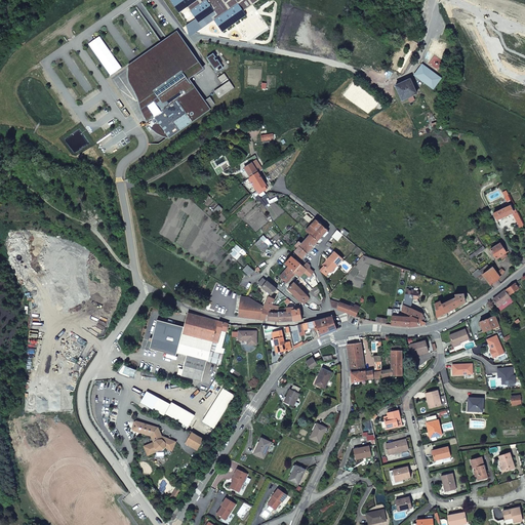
[(196,18),(187,26),(191,37),(197,33),(213,21),(223,33),(246,15),(243,11),(258,0),(169,0),(170,0),(179,13),(187,7),(196,18)]
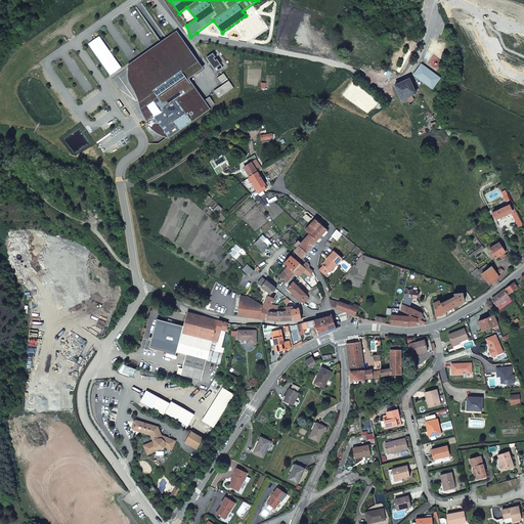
[(170,137),(216,104),(211,97),(205,101),(195,88),(193,90),(186,79),(203,67),(178,33),(165,42),(129,66),(136,78),(141,89),(137,90),(139,101),(142,101),(143,104),(143,107),(145,112),(147,115),(145,116),(154,128),(159,125),(165,130),(170,137)]
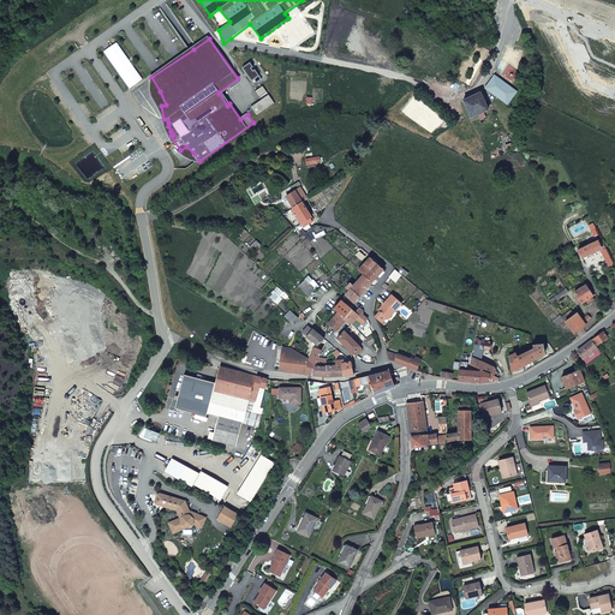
[(243,67),(255,84),(262,79),(256,70),(254,71),(252,69),(255,66),(251,61),(243,67)]
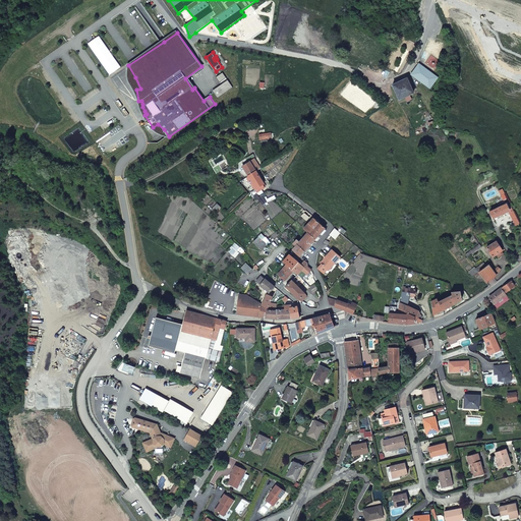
[(438,77),(422,66),(419,64),(412,74),(414,76),(430,88),(438,77)]
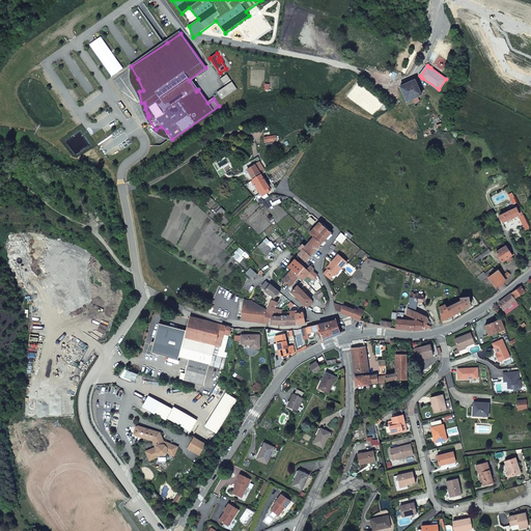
[(422,94),(415,80),(400,86),(408,102),(422,94)]
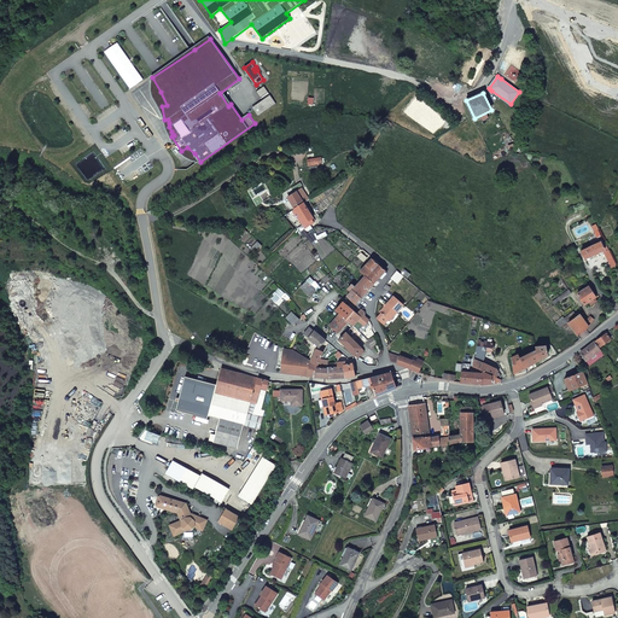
[(295,209),(304,203),(295,187),(285,193),(295,209)]
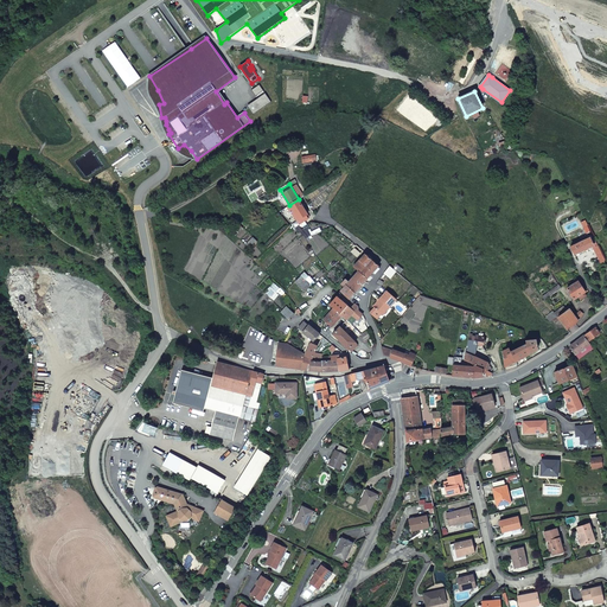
[(308,215),(299,199),(289,205),(291,208),(294,212),(292,213),(296,221),(299,223),(299,224),(308,218),(307,215),(308,215)]
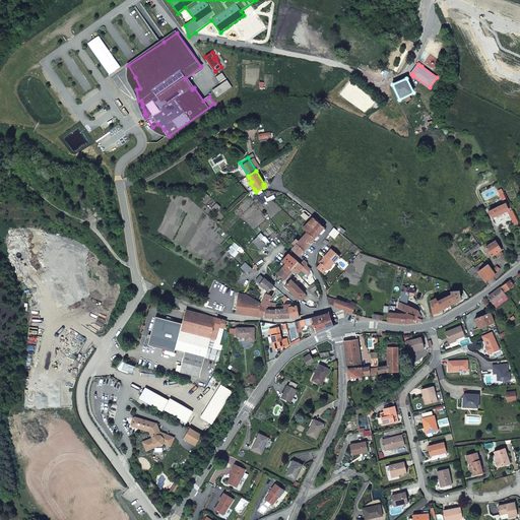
[(489,211),(492,218),(508,211),(515,225),(519,223),(509,204),(506,205),(506,203),(489,211)]
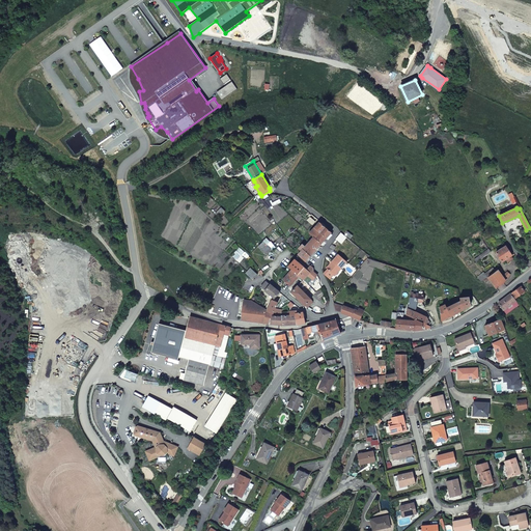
[(328,227),(323,223),(322,224),(319,222),(314,227),(327,239),(332,232),(327,228),(328,227)]
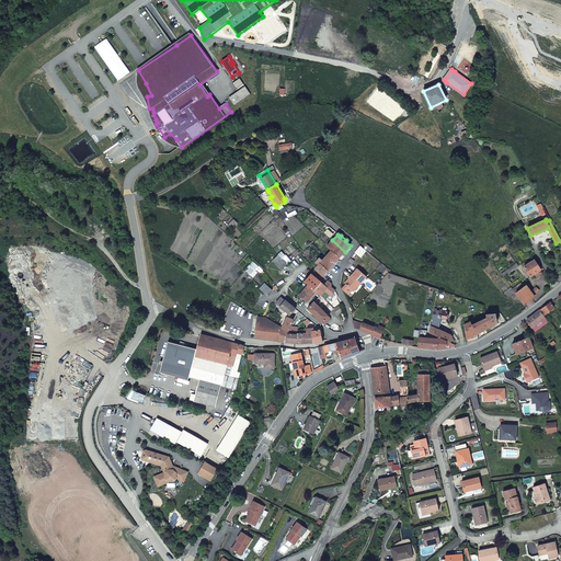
[(345,252),(332,240),(327,247),(330,250),(340,258),(345,252)]
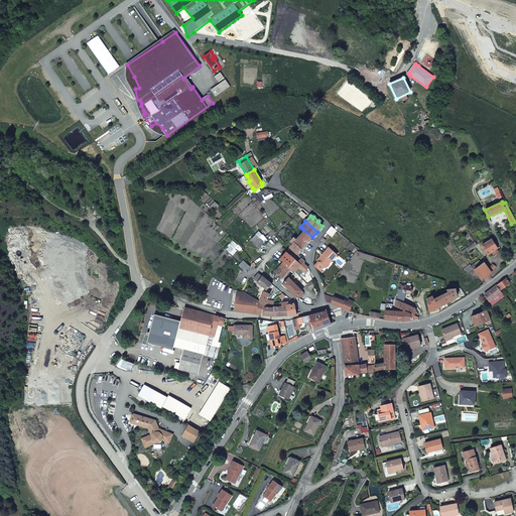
[(303,231),(300,236),(307,242),(312,237),(303,230),(302,231),(303,231)]
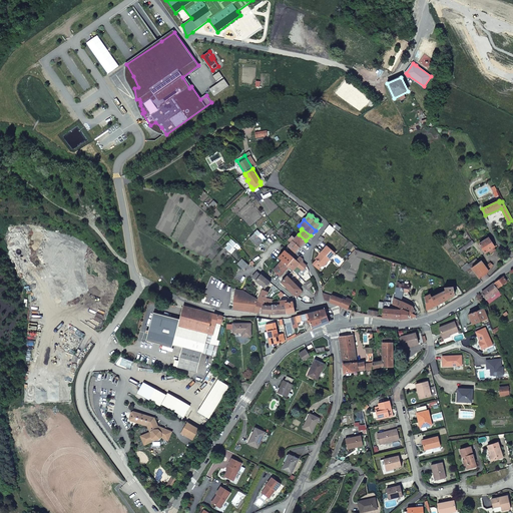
[(254,233),(249,238),(258,245),(262,240),(254,233)]
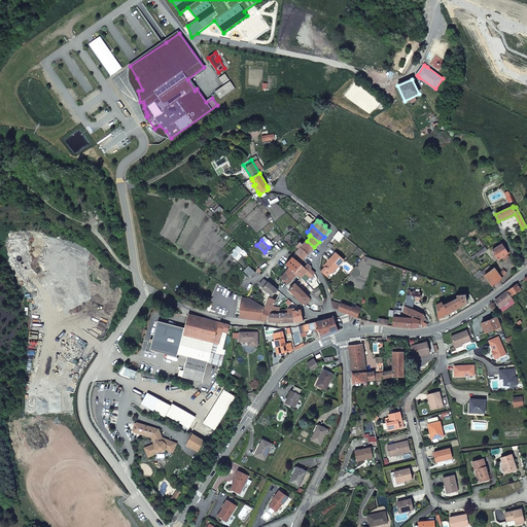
[(314,247),(307,241),(303,245),(301,243),(296,247),(299,249),(295,253),(303,259),(314,247)]
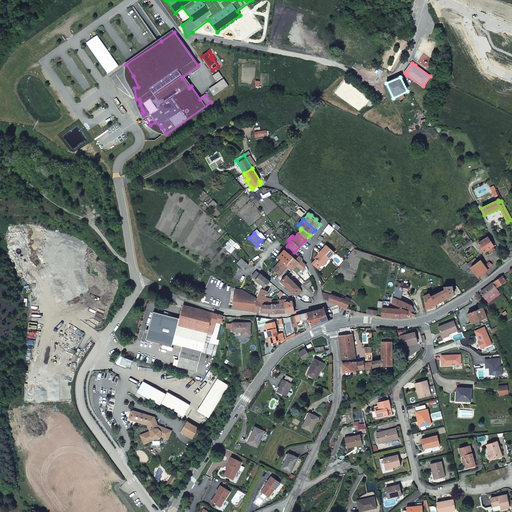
[(484,253),(488,250),(493,247),(494,247),(488,237),(478,243),(484,253)]
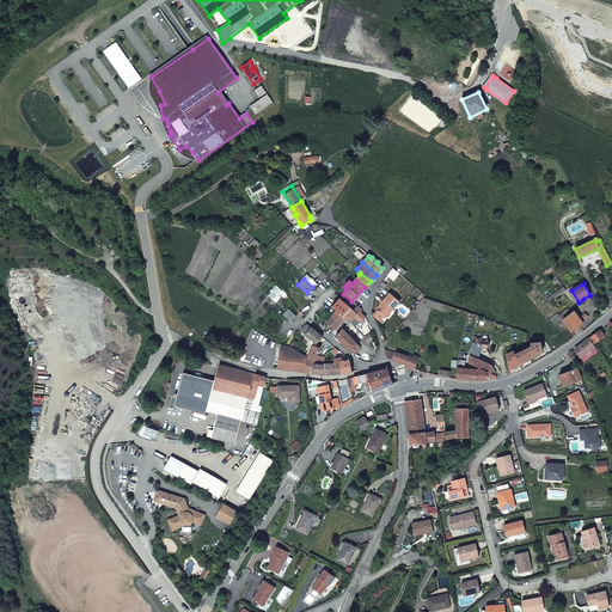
[(287,295),(276,285),(273,289),(274,291),(269,297),(273,300),(279,294),(283,299),(287,295)]
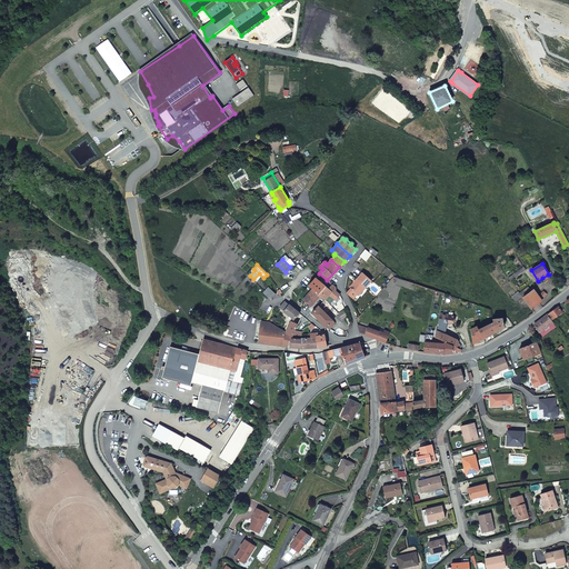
[(511,281),(526,270),(523,267),(509,278),(511,281)]
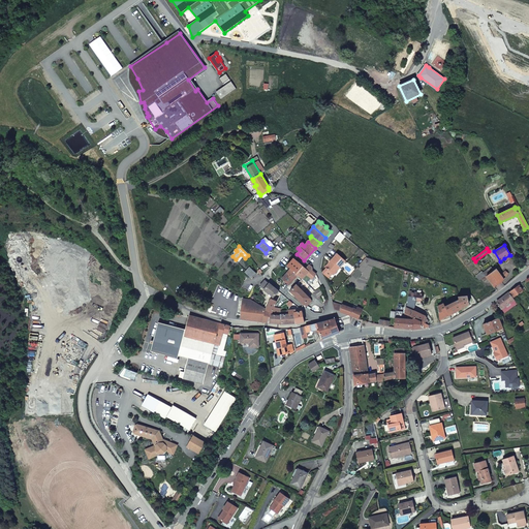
[(339,268),(345,260),(337,253),(325,267),(327,268),(322,272),(329,277),(333,273),(338,267),(339,268)]
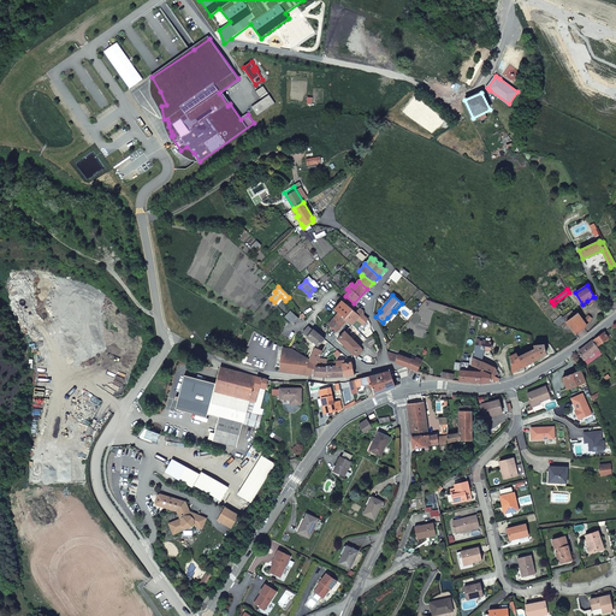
[(342,301),(335,308),(339,313),(348,320),(353,324),(357,318),(365,325),(368,319),(363,315),(363,311),(360,308),(356,313),(342,301)]
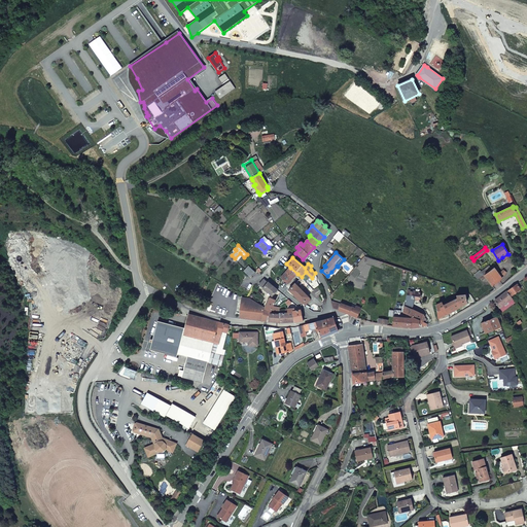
[(489,266),(482,272),(484,275),(493,286),(502,279),(507,273),(503,270),(499,275),(493,267),(491,268),(489,266)]
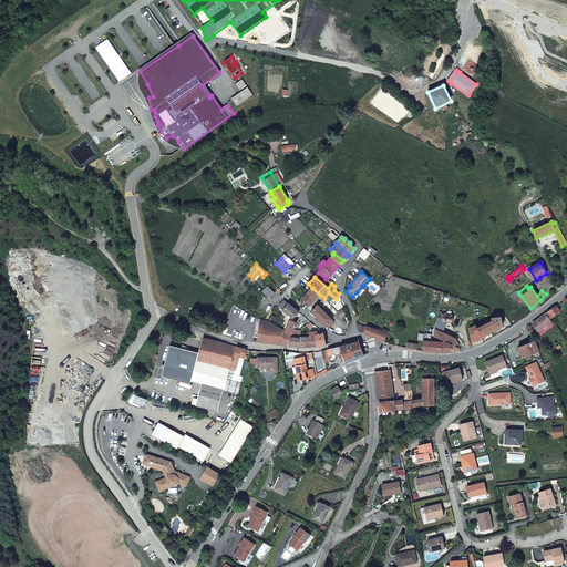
[(263,292),(269,298),(274,292),(268,287),(263,292)]
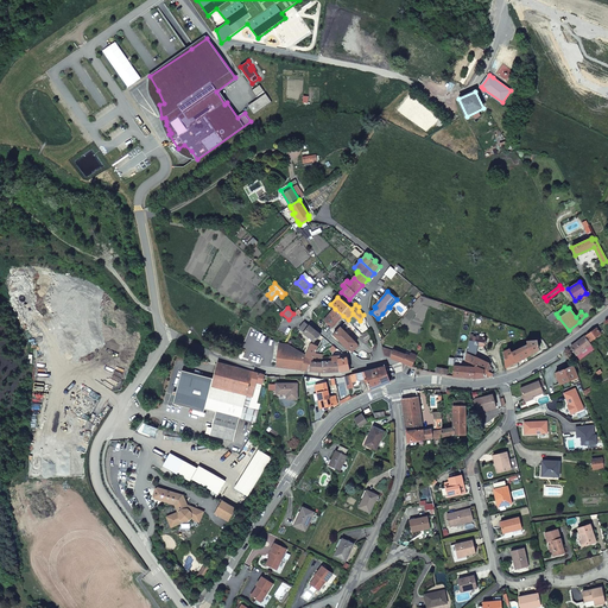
[(343,316),(335,309),(324,320),(333,327),(343,316)]
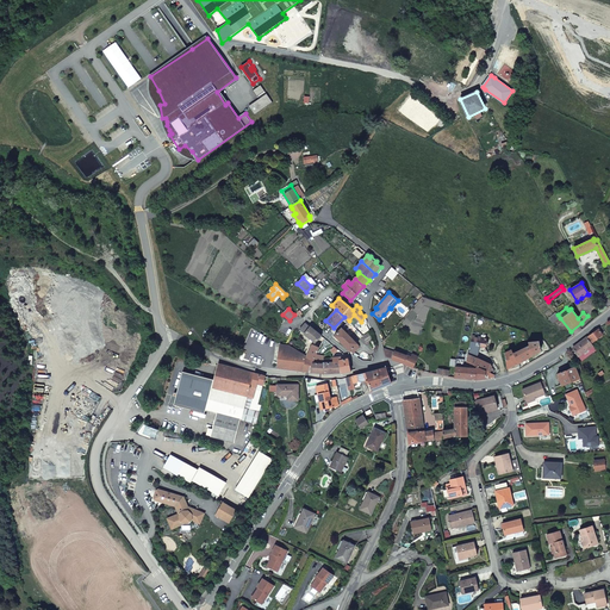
[(558,315),(555,313),(549,318),(553,323),(560,318),(558,315)]
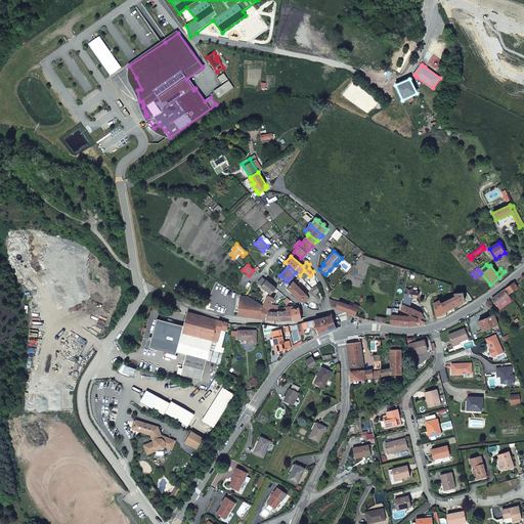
[(262,277),(258,284),(271,294),(275,289),(262,277)]
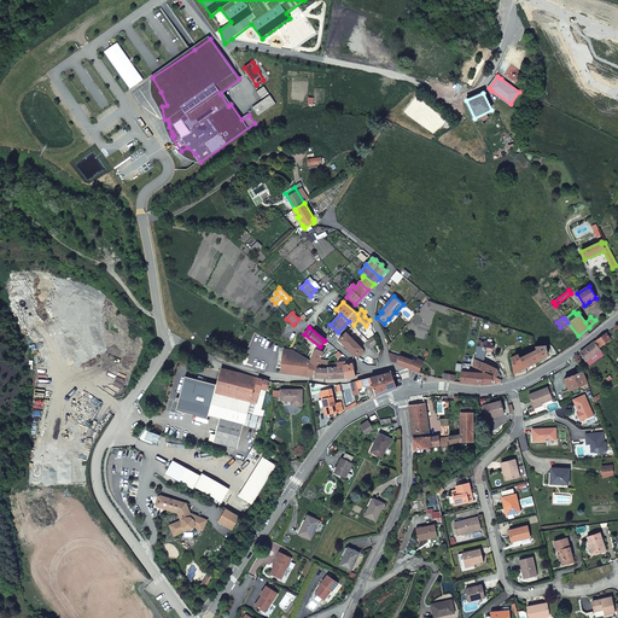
[(347,332),(339,339),(355,356),(362,349),(347,332)]
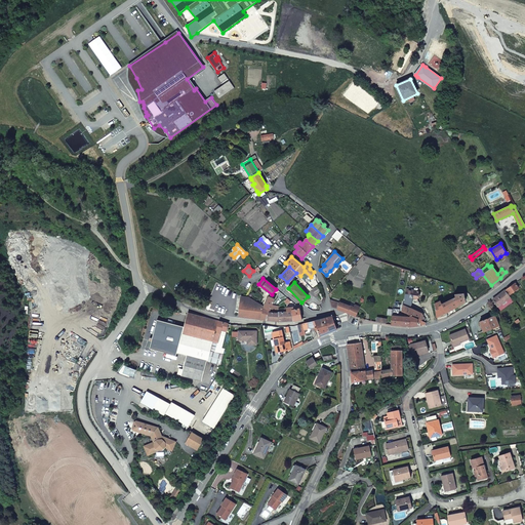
[(515,283),(507,290),(510,294),(519,288),(515,283)]
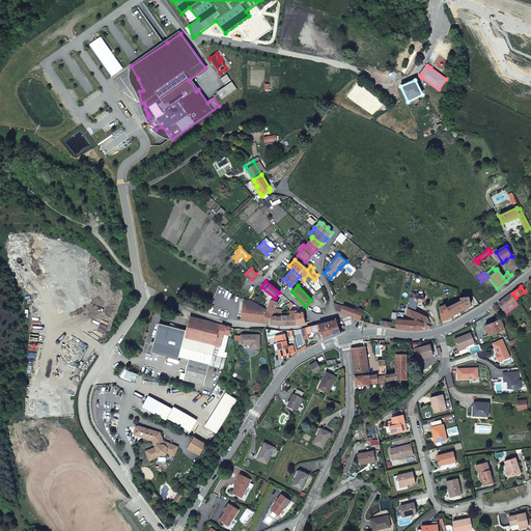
[(423,295),(411,291),(408,308),(415,311),(417,301),(422,302),(423,295)]
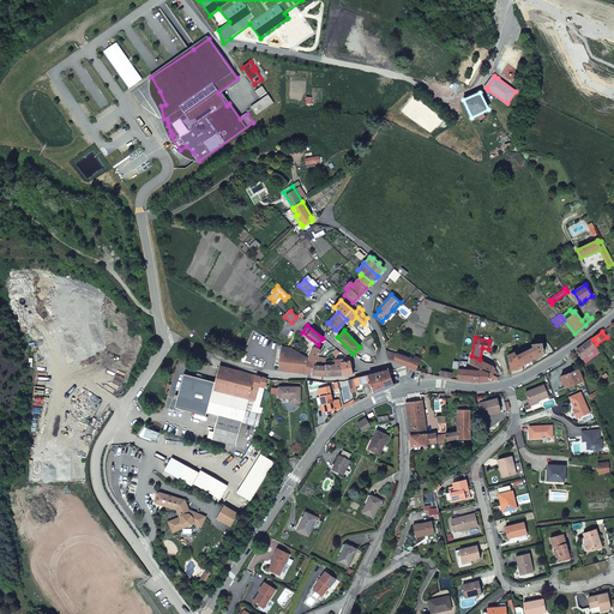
[(591,339),(577,350),(582,359),(597,348),(591,339)]
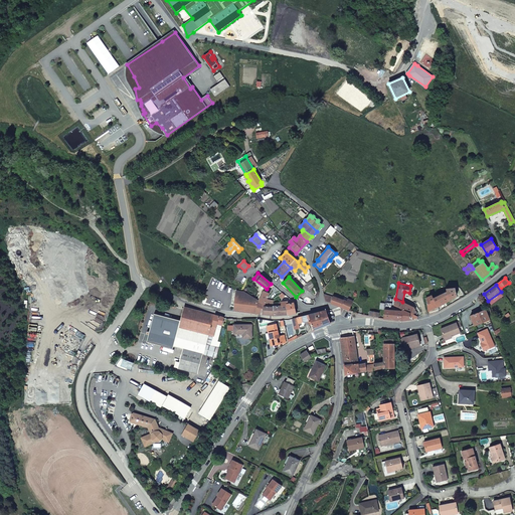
[(446,289),(446,293),(434,299),(432,296),(428,298),(431,301),(434,309),(438,307),(457,296),(456,288),(453,288),(446,289)]
